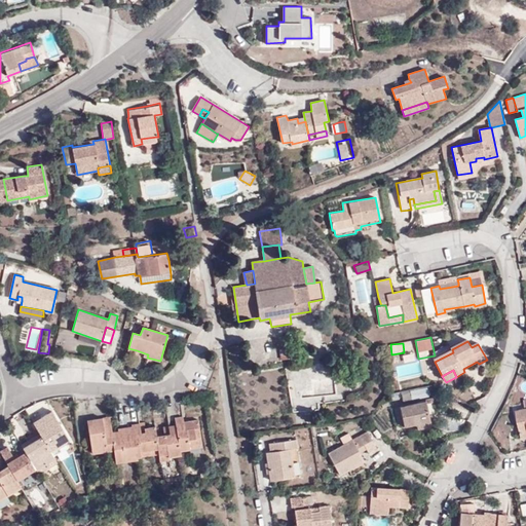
[(401,391),(402,400),(429,396),(428,387),(401,391)]
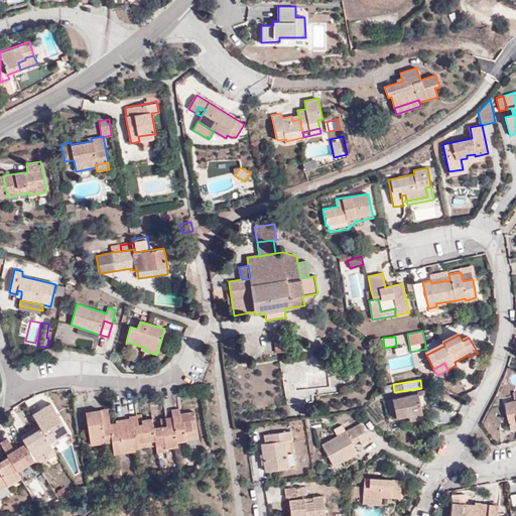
[(512,429),(515,428),(515,391),(515,392),(515,398),(515,400),(507,402),(512,429)]
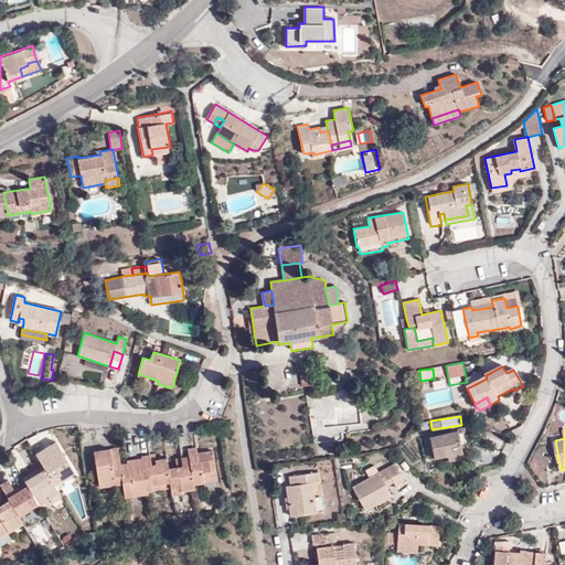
[(447,456),(462,454),(457,432),(429,437),(434,455),(435,458),(447,456)]
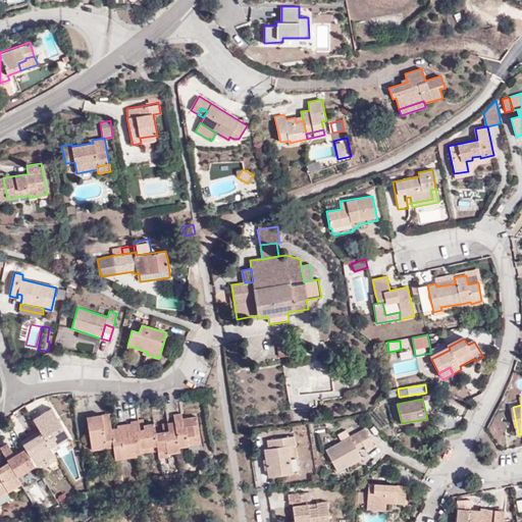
[(401,420),(397,404),(390,405),(395,422),(401,420)]
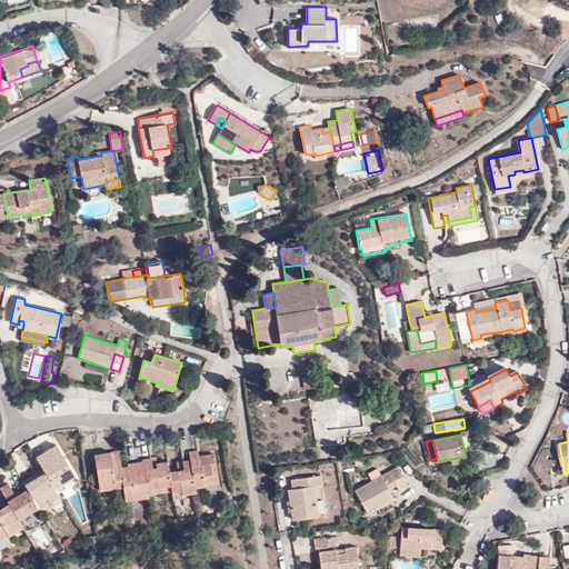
[(56,443),(36,457),(42,469),(55,488),(70,478),(75,476),(56,443)]
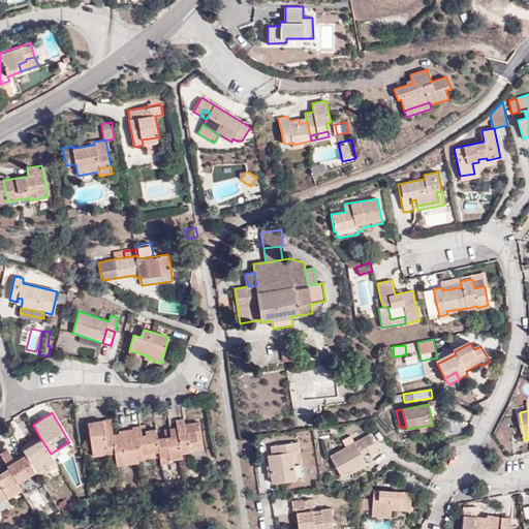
[(184,418),(177,419),(178,427),(182,452),(194,450),(193,445),(203,444),(199,422),(190,423),(190,427),(185,428),(185,424),(184,418)]
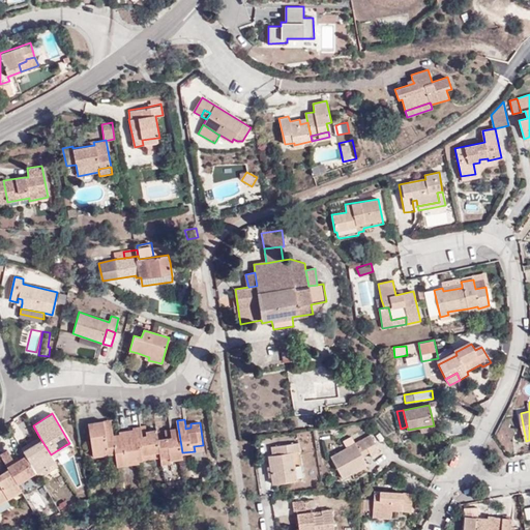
[(112,435),(110,420),(102,421),(108,454),(115,453),(112,435)]
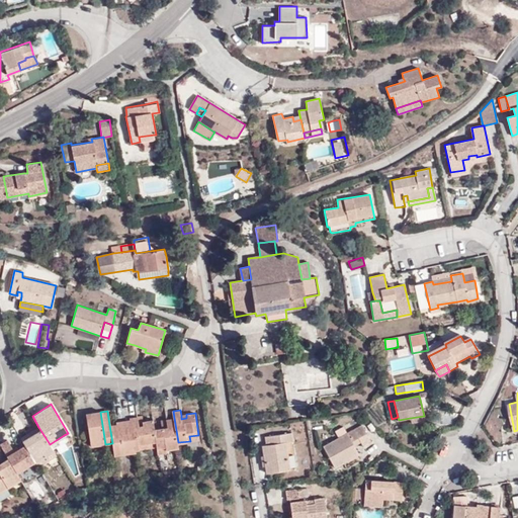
[(105,444),(100,412),(86,414),(90,441),(98,440),(98,445),(105,444)]
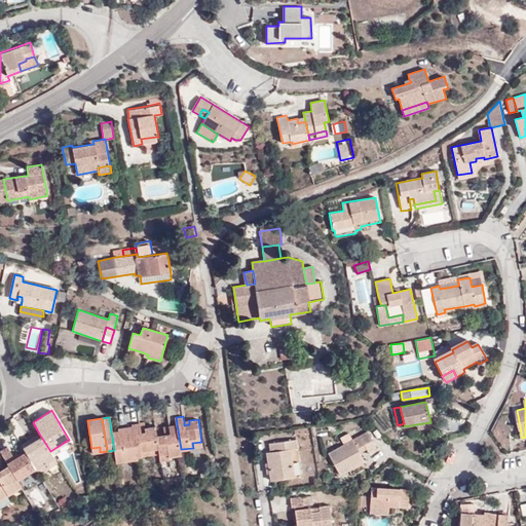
[(140,422),(133,423),(133,426),(137,455),(137,456),(151,455),(150,449),(157,449),(156,436),(155,426),(145,428),(145,433),(142,433),(140,422)]
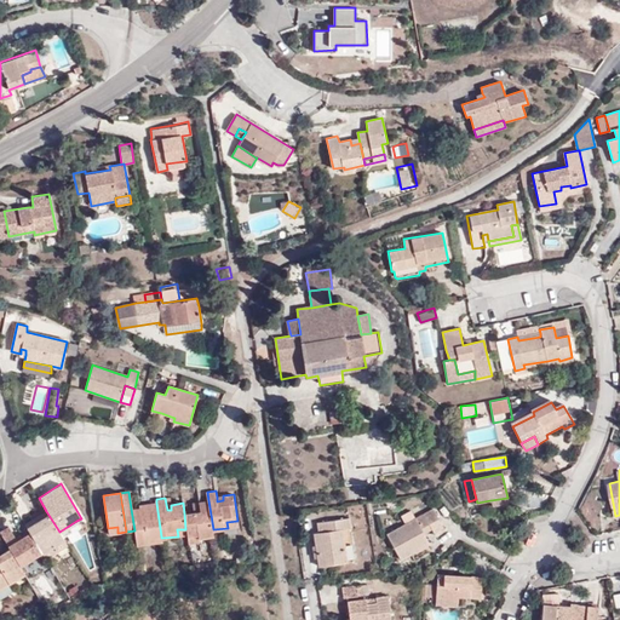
[(195,511),(184,514),(185,529),(187,535),(188,538),(199,535),(199,538),(214,535),(213,529),(208,500),(200,501),(201,514),(196,515),(195,511)]
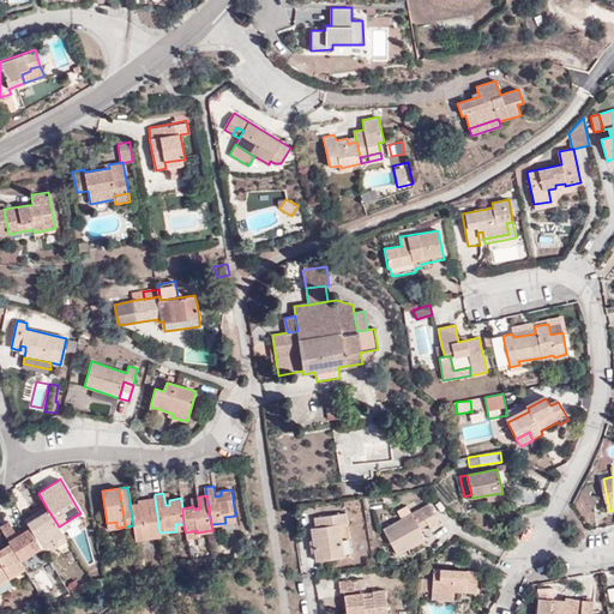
[(133,525),(136,540),(148,537),(148,533),(160,531),(155,498),(138,499),(138,503),(130,504),(133,525)]
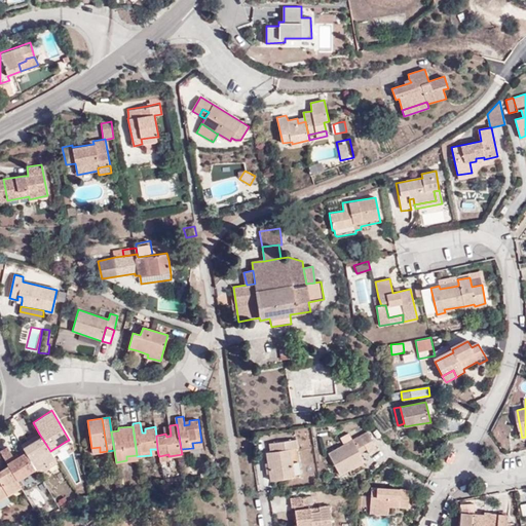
[(363,444),(366,449),(368,453),(377,448),(368,433),(329,454),(340,476),(349,471),(347,467),(364,458),(360,452),(358,448),(363,444)]
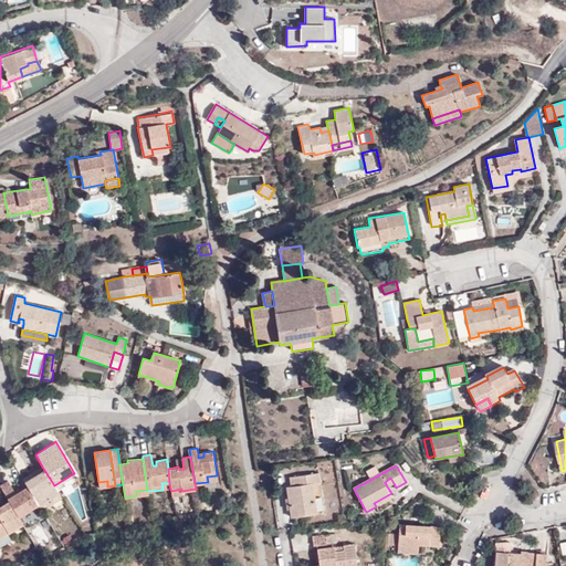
[(35,474),(24,481),(25,485),(37,503),(39,506),(49,499),(53,504),(62,499),(58,491),(54,485),(42,467),(34,472),(35,474)]
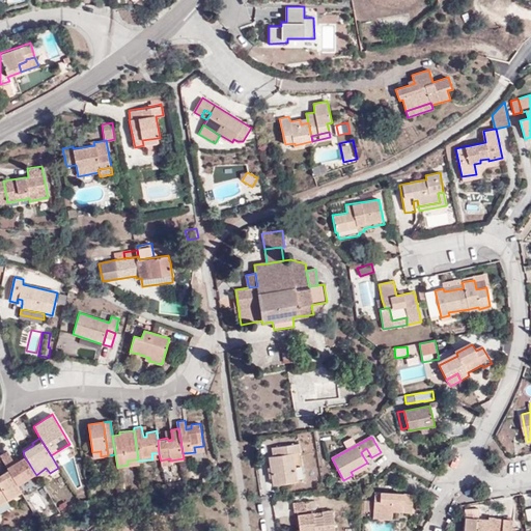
[(32,443),(21,449),(23,451),(33,445),(32,443)]
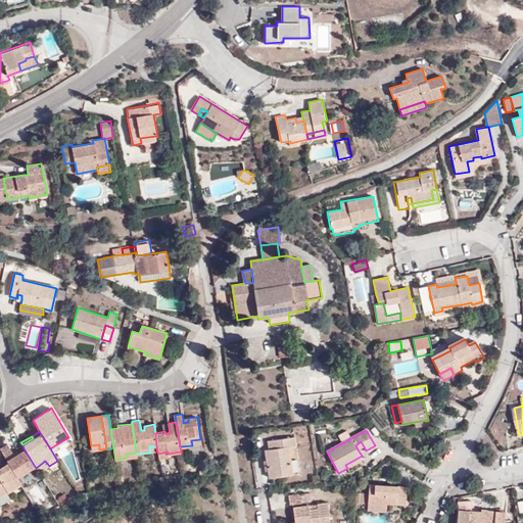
[(265,450),(270,478),(292,475),(288,447),(295,446),(294,437),(268,441),(269,449),(265,450)]
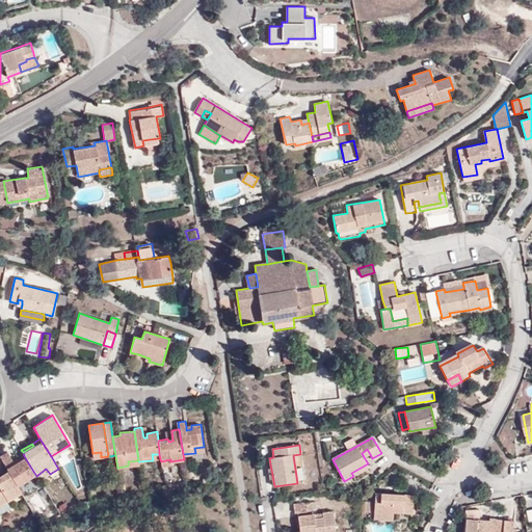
[(65,448),(51,456),(54,461),(69,453),(65,448)]
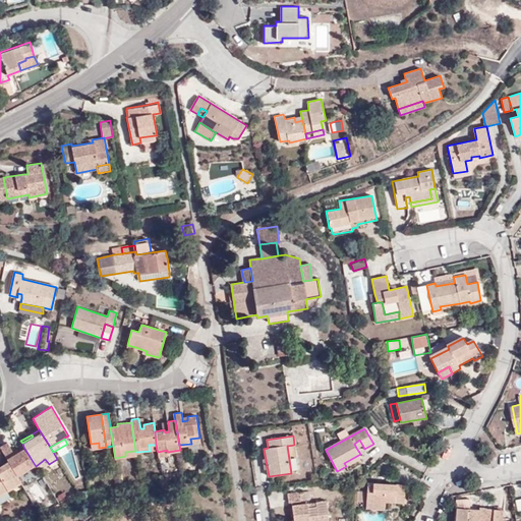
[(356,448),(362,445),(359,440),(354,444),(356,448)]
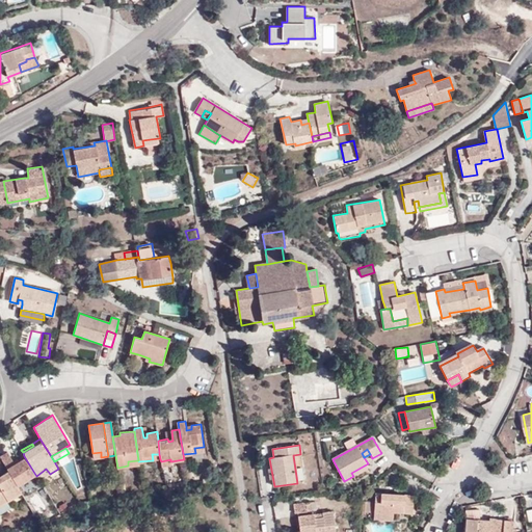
[(0,454),(0,456),(1,459),(8,471),(16,483),(34,473),(24,456),(18,460),(11,463),(10,461),(11,460),(10,459),(6,451),(0,454)]
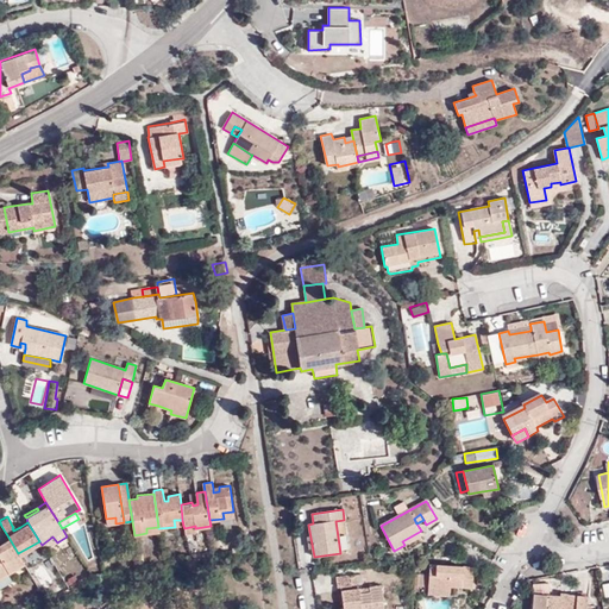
[(42,545),(45,551),(57,542),(52,537),(42,545)]
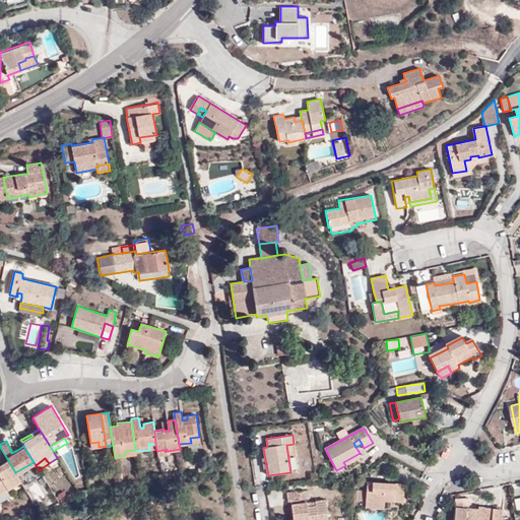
[(0,495),(21,481),(15,472),(8,460),(0,464),(0,495)]
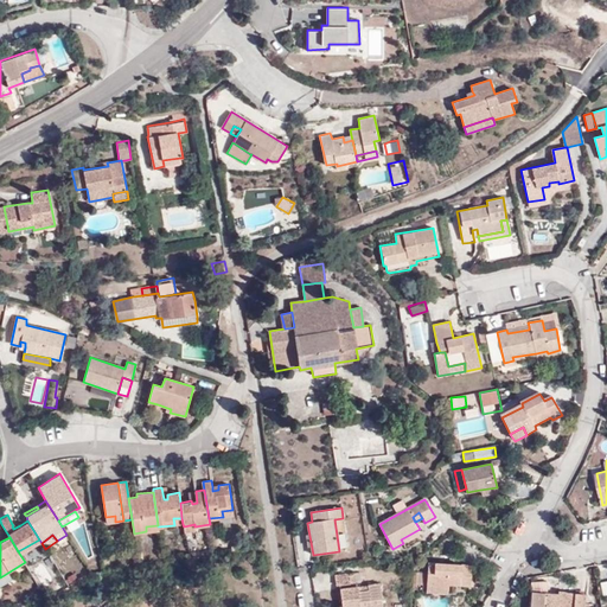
[(428,563),(427,588),(448,589),(449,585),(472,586),(472,567),(428,563)]
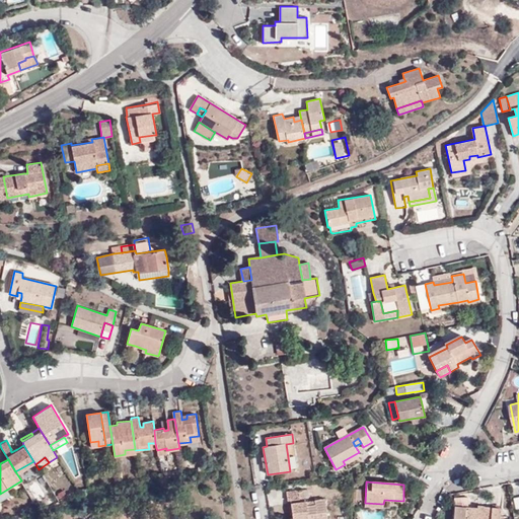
[(290,501),(291,504),(305,502),(304,490),(298,491),(300,500),(290,501)]
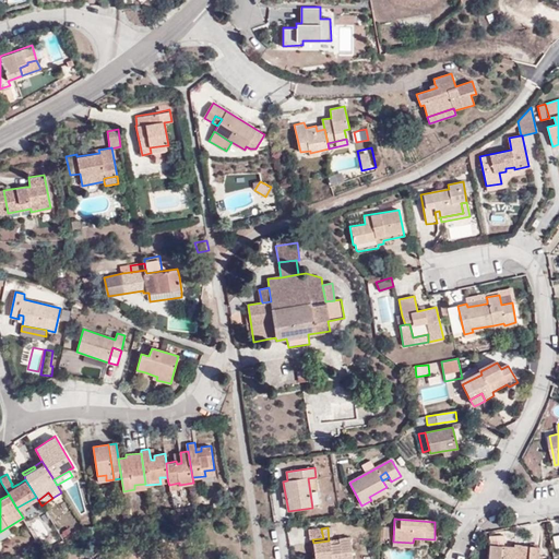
[(309,539),(312,539),(323,538),(321,528),(308,531),(309,539)]
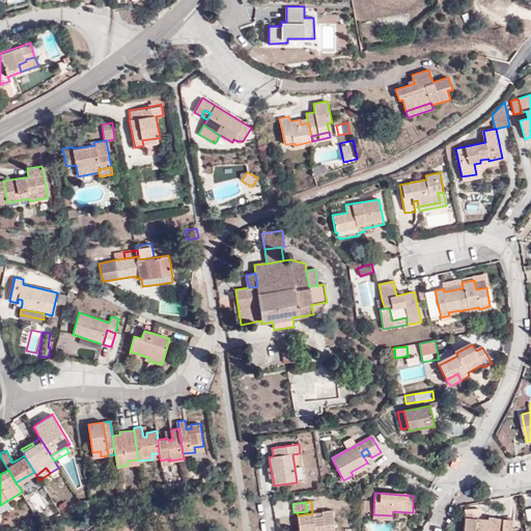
[(511,521),(494,519),(494,524),(488,523),(488,521),(477,520),(477,509),(465,509),(463,530),(516,530),(518,528),(511,527),(511,521)]
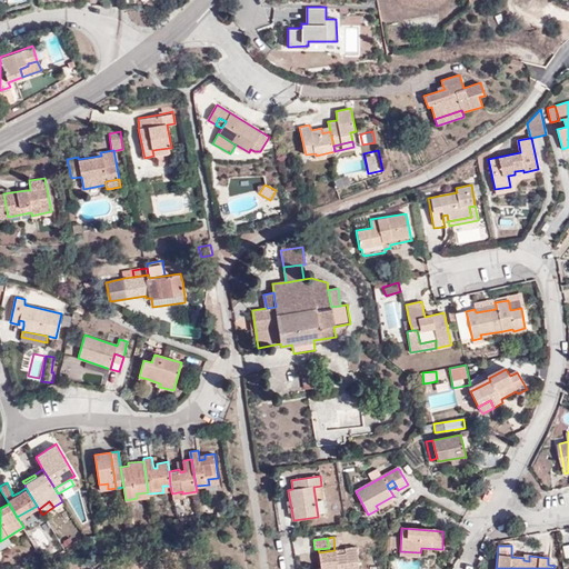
[(335,550),(319,552),(320,568),(359,568),(356,548),(345,549),(346,552),(337,553),(336,550),(335,550)]
